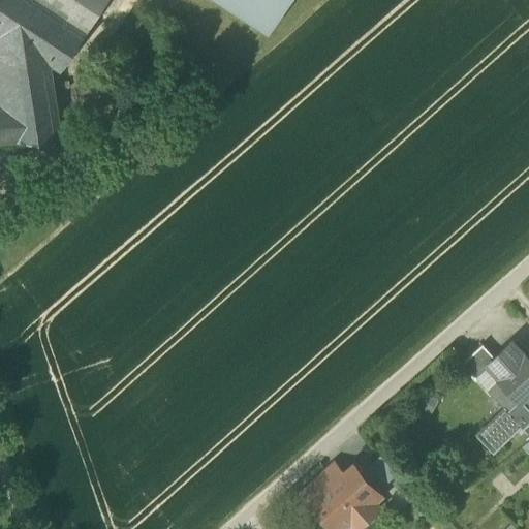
[(88,32),(37,0),(0,0),(0,28),(6,32),(50,61),(62,69),(88,32)]
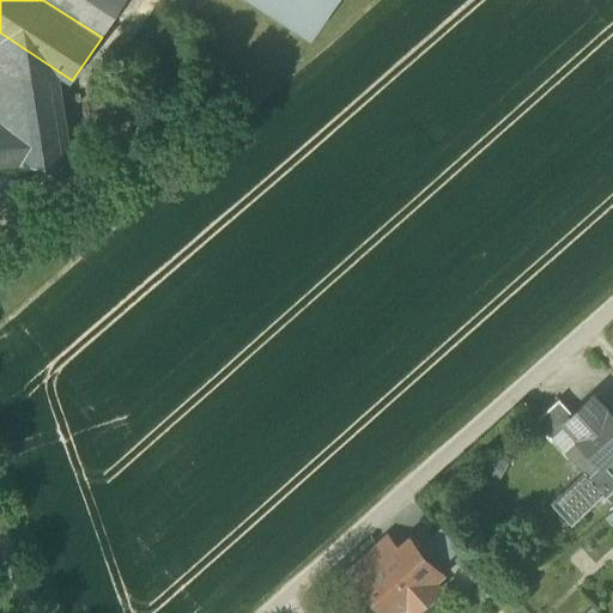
[(43,0),(102,37),(125,0),(43,0)]
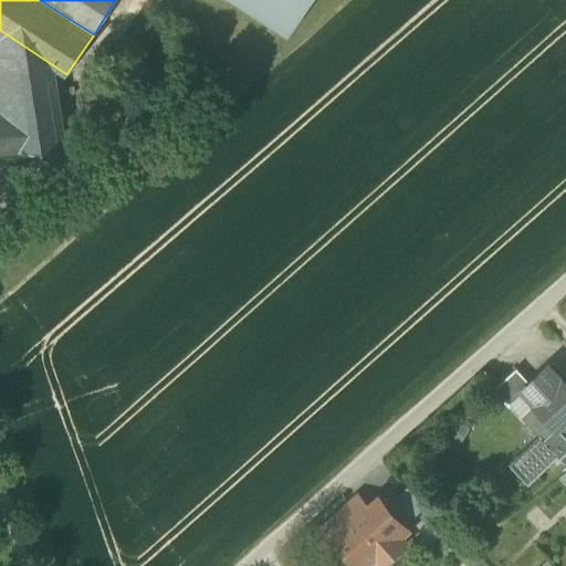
[(241,0),(289,31),(307,0),(241,0)]
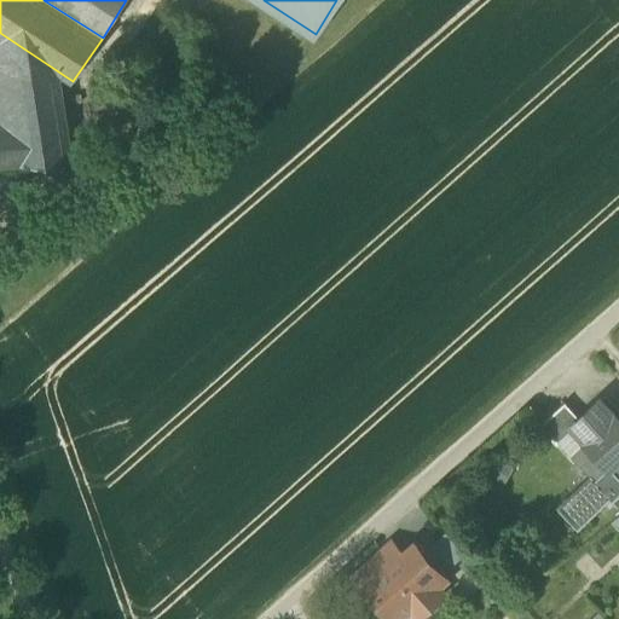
[(0,33),(0,122),(18,122),(7,38),(0,33)]
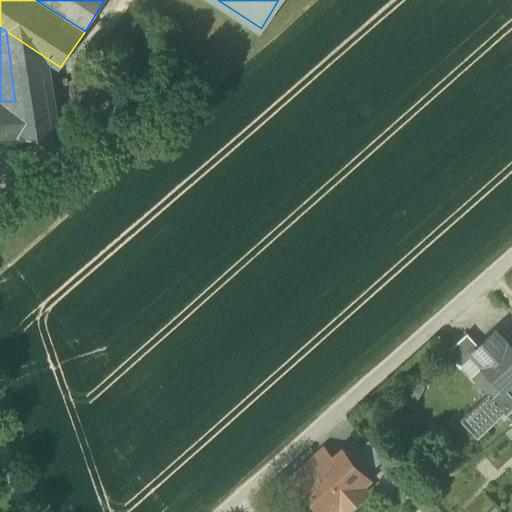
[(60,134),(48,59),(6,31),(15,101),(18,136),(60,134)]
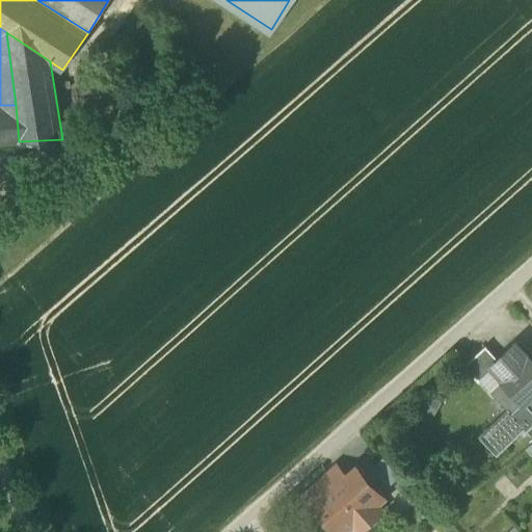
[(0,142),(19,141),(16,105),(0,105),(0,142)]
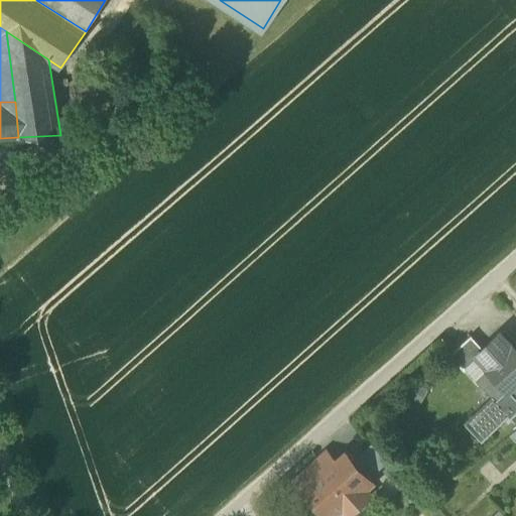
[(477,357),(487,368),(511,346),(500,333),(483,349),(471,336),(450,355),(465,369),(477,357)]
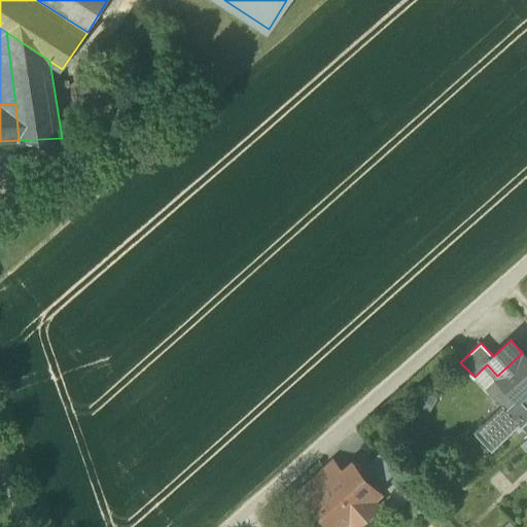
[(519,399),(520,399),(526,392),(526,357),(522,353),(497,376),(498,377),(519,399)]
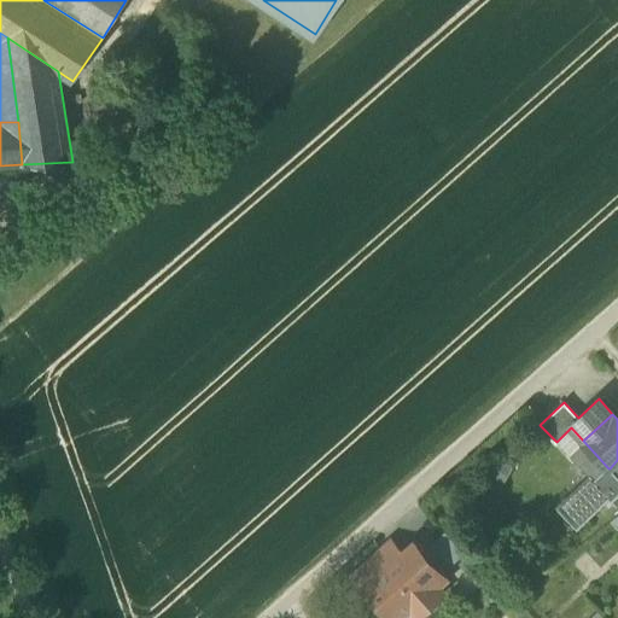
[(569,455),(570,455),(584,442),(583,441),(571,427),(557,442),(569,455)]
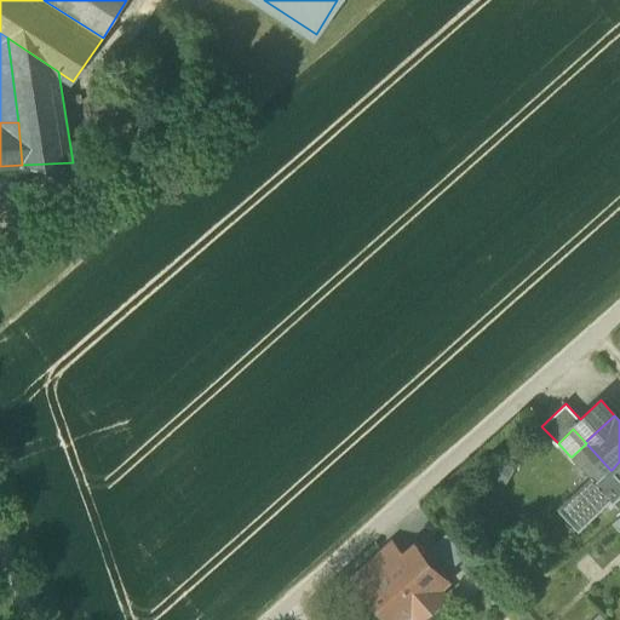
[(572,457),(593,480),(596,483),(610,470),(586,443),(572,457)]
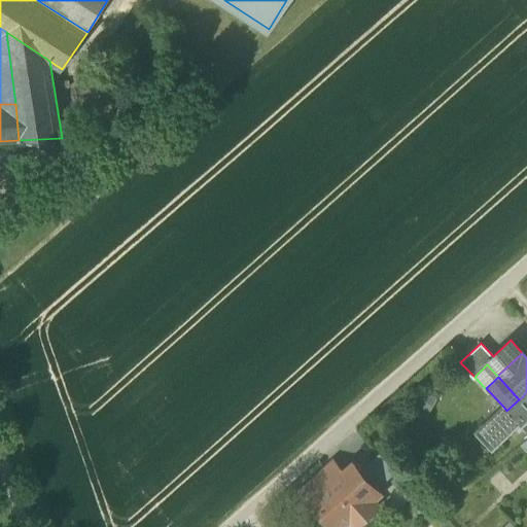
[(437,399),(420,388),(412,402),(429,413),(437,399)]
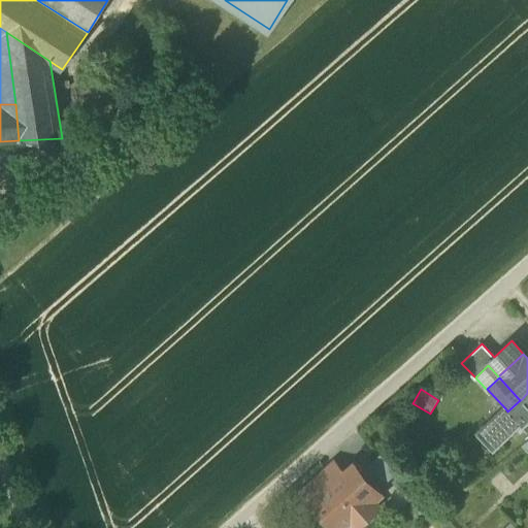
[(527,408),(521,400),(520,400),(507,411),(505,408),(476,435),(492,452),(520,427),(522,430),(527,423),(527,408)]
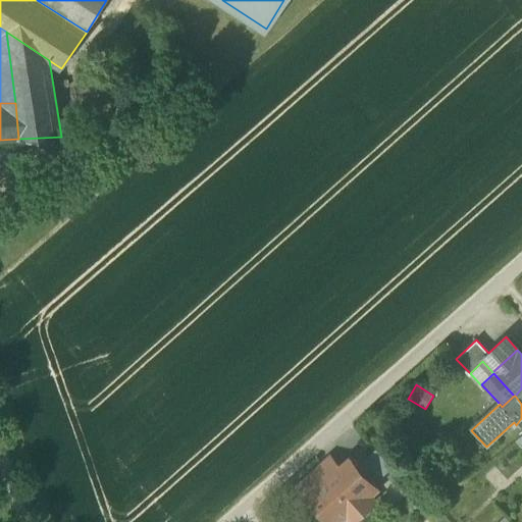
[(373,485),(392,468),(375,450),(356,466),(373,485)]
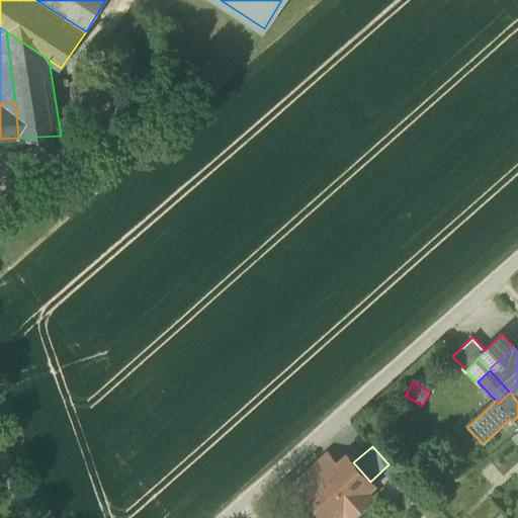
[(300,481),(311,492),(314,489),(313,488),(339,464),(330,454),(300,481)]
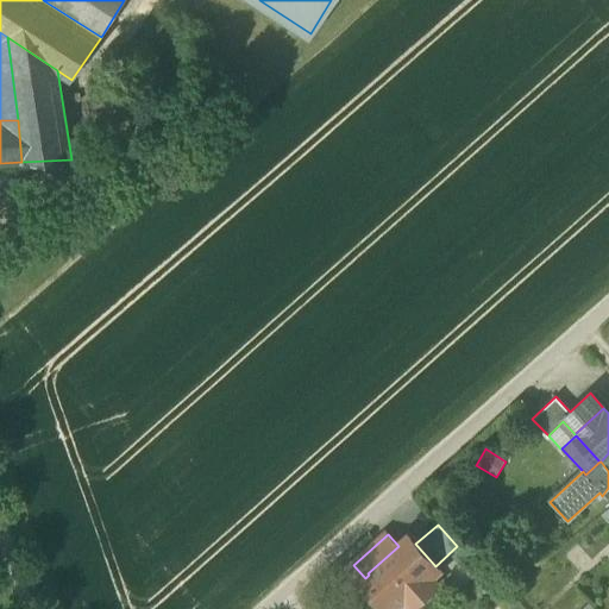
[(369,575),(397,606),(403,600),(437,570),(407,538),(399,546),(368,573),(369,575)]
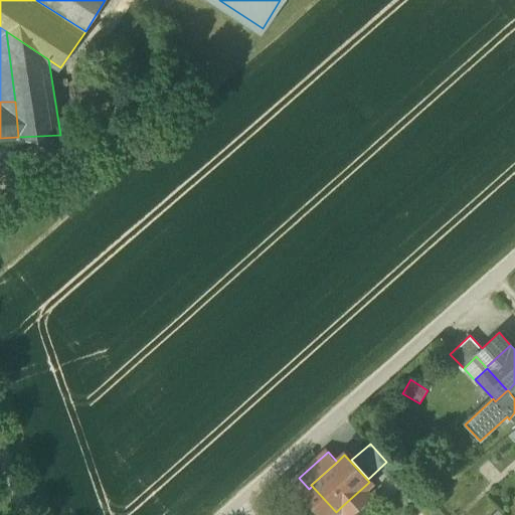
[(293,484),(302,494),(309,489),(299,478),(293,484)]
